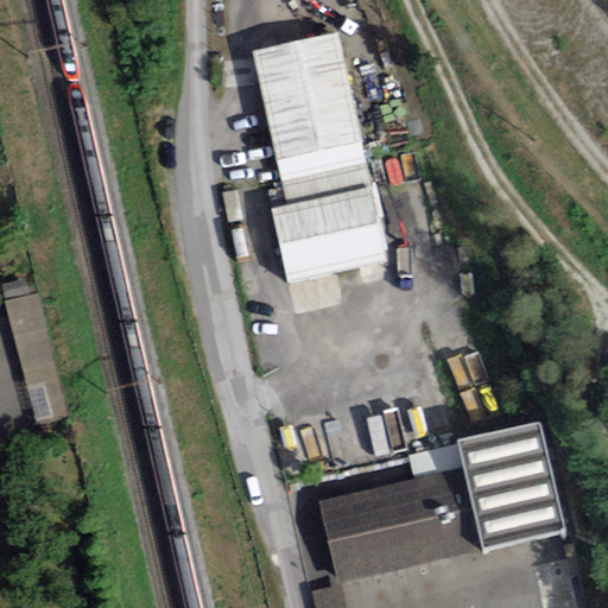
[(372,189),(340,35),(253,52),(286,208),(372,189)]
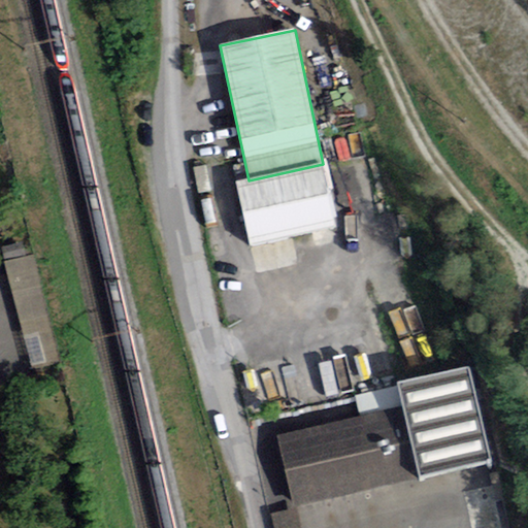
[(250,248),(337,229),(323,164),(249,180),(235,183),(250,248)]
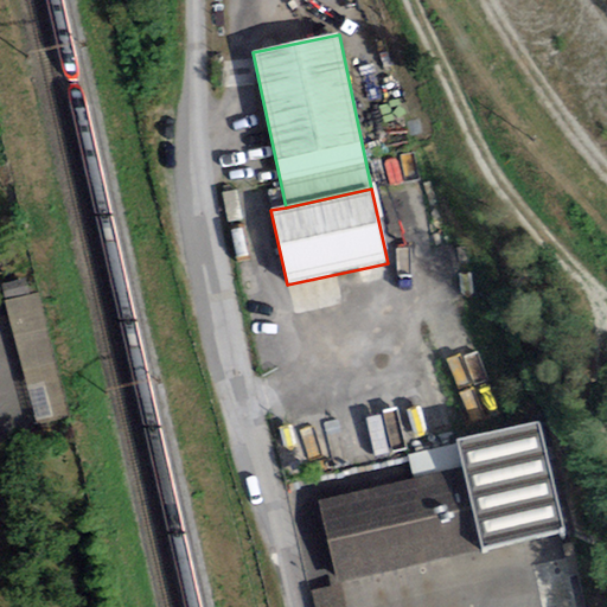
[(37,429),(70,421),(38,294),(5,302),(37,429)]
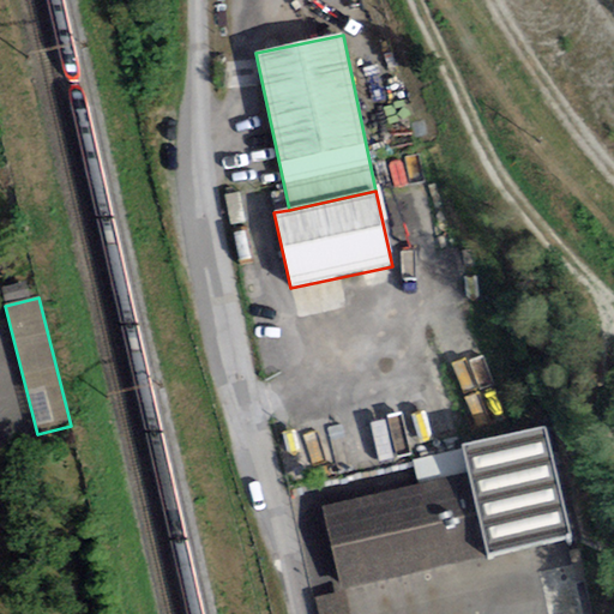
[(343,591),(573,536),(546,427),(463,446),(464,451),(413,461),(419,485),(323,507),(343,591)]
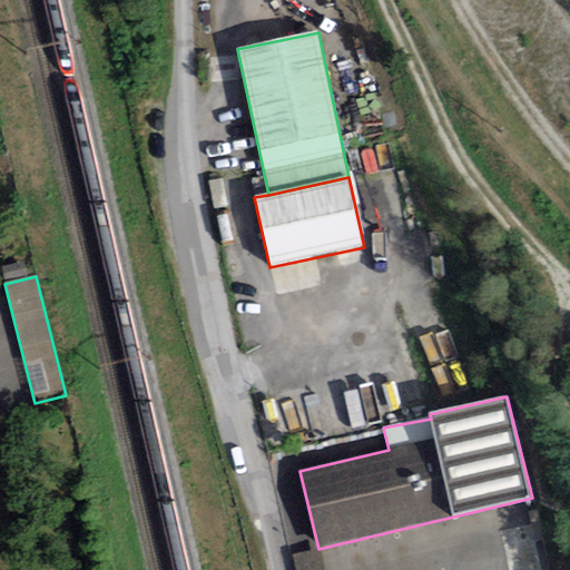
[(296,569),(323,569),(318,549),(294,556),(296,569)]
